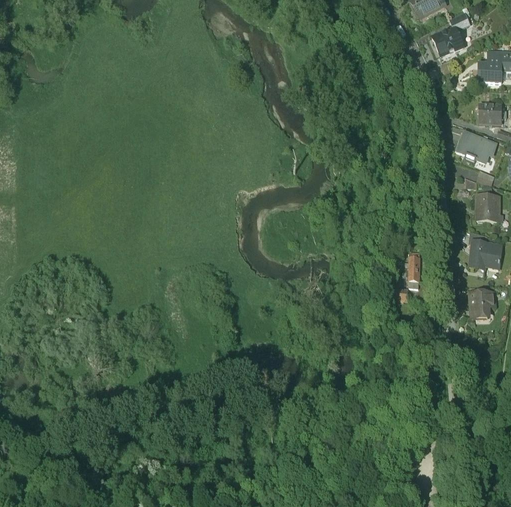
[(412,0),(410,1),(421,19),(446,5),(443,0),(412,0)]
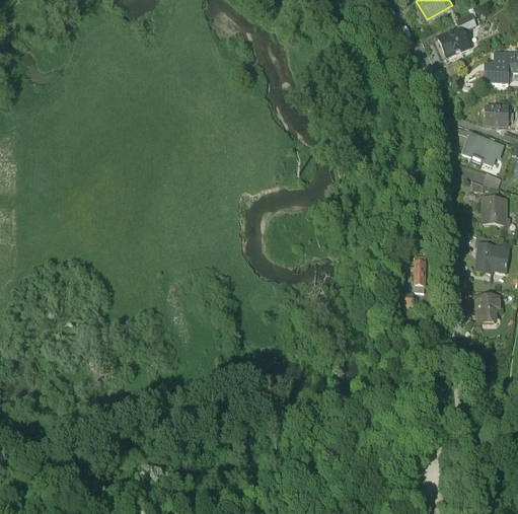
[(476,22),(472,13),(456,21),(460,29),(462,28),(462,29),(476,22)]
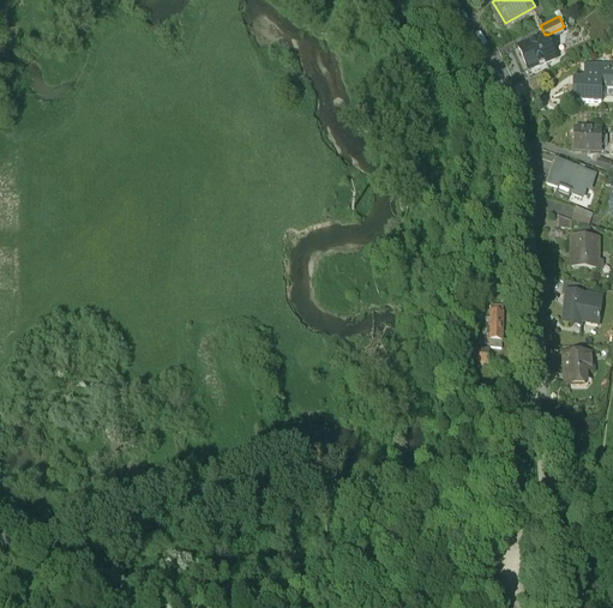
[(528,67),(529,67),(547,60),(557,55),(547,35),(547,34),(545,35),(538,38),(536,36),(530,38),(532,41),(520,46),(528,67)]
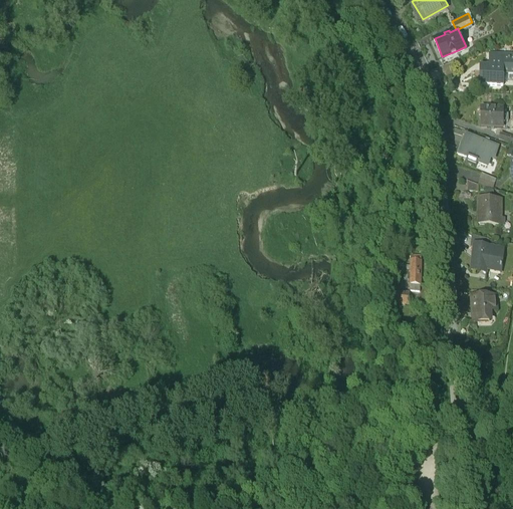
[(442,56),(441,56),(444,63),(453,59),(461,56),(458,50),(443,56),(442,56)]
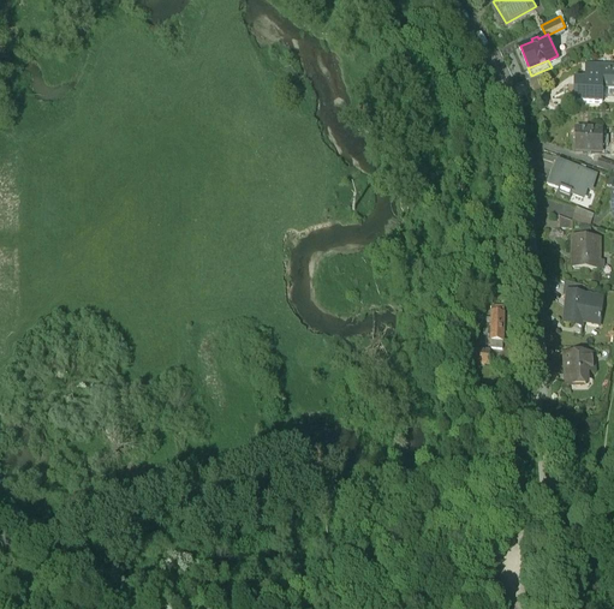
[(613,63),(588,63),(588,77),(577,77),(577,97),(602,97),(602,83),(613,83),(613,63)]
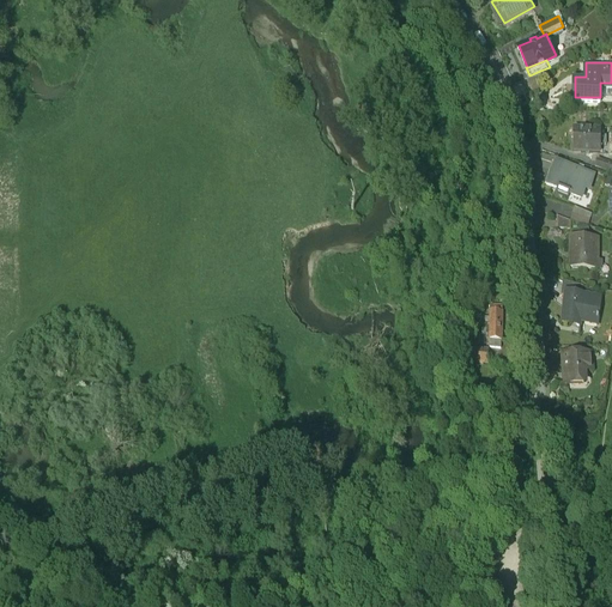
[(529,76),(527,76),(532,90),(545,85),(540,71),(529,76)]
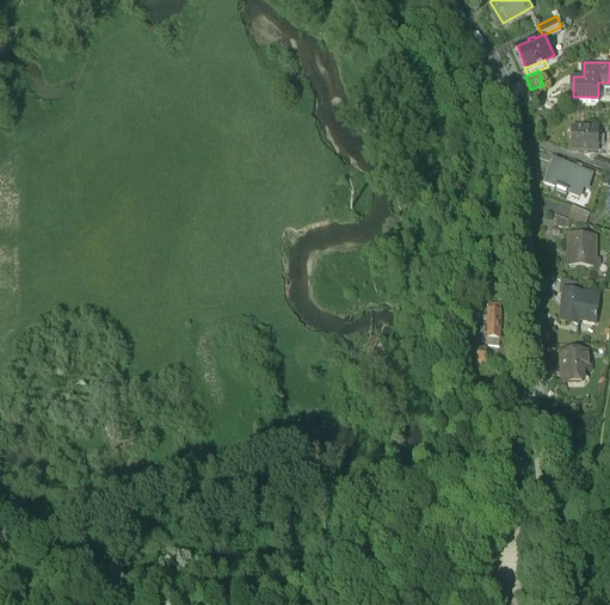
[(598,124),(573,124),(573,146),(599,146),(599,139),(604,139),(604,131),(599,131),(598,124)]
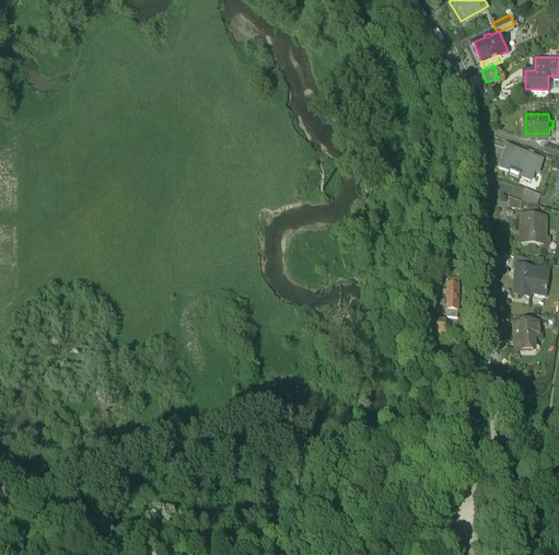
[(558,145),(547,141),(545,148),(558,152),(558,145)]
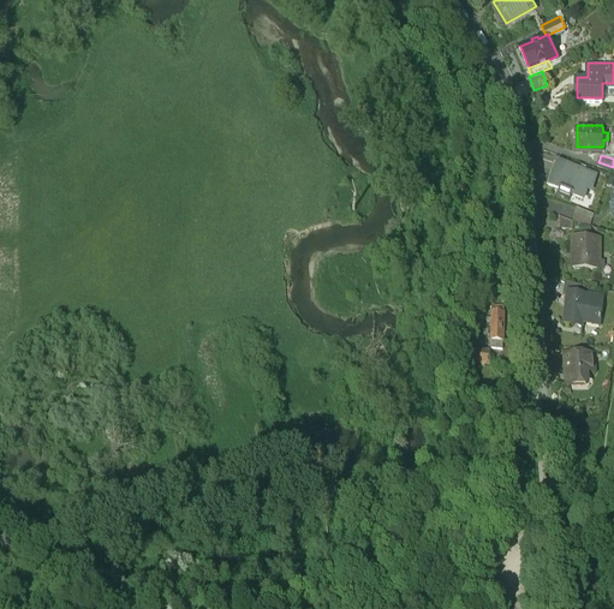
[(596,171),(555,157),(548,180),(561,185),(559,190),(572,193),(573,190),(584,193),(588,183),(591,184),(596,171)]
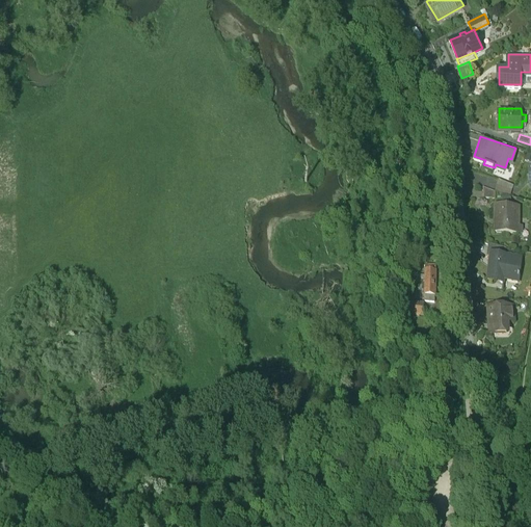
[(496,187),(484,183),(484,195),(496,195),(496,187)]
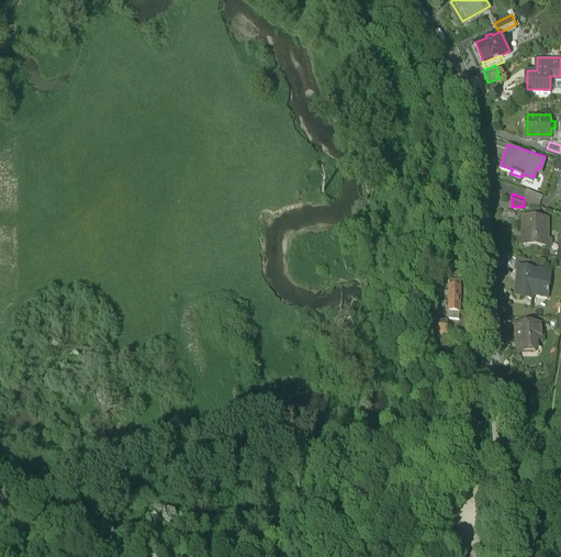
[(548,213),(524,213),(524,242),(548,242),(548,213)]
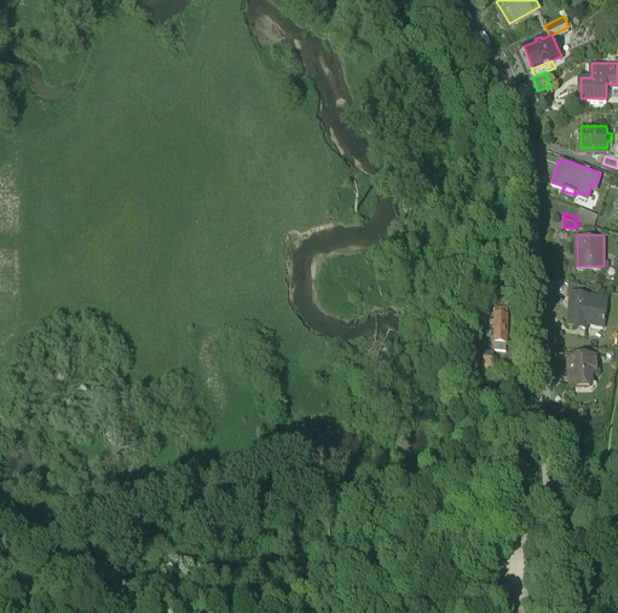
[(589,283),(569,278),(567,295),(571,295),(571,294),(587,295),(588,294),(589,294),(589,283)]
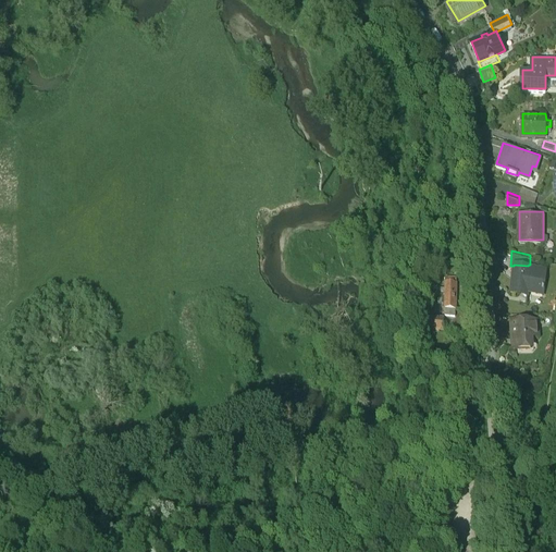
[(514,265),(514,266),(511,291),(529,292),(530,284),(544,285),(546,266),(530,265),(529,265),(528,266),(514,265)]
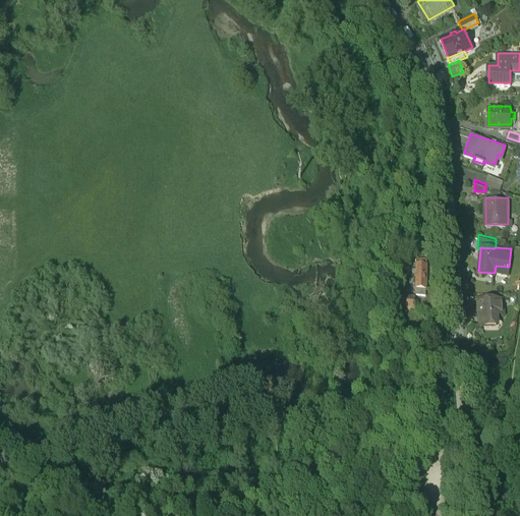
[(419,265),(417,265),(417,289),(427,290),(428,266),(424,265),(424,263),(419,263),(419,265)]
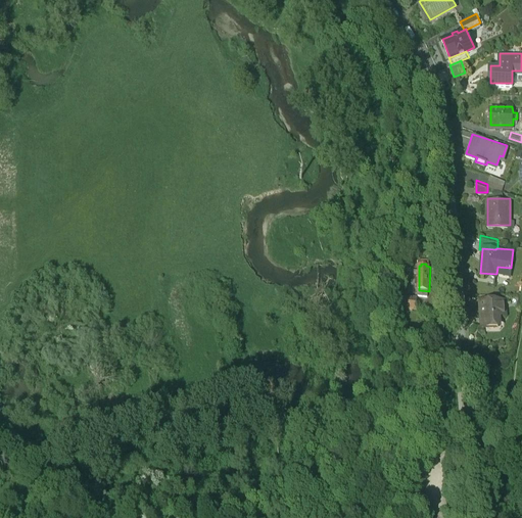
[(505,298),(481,300),(483,325),(496,324),(495,314),(506,313),(505,298)]
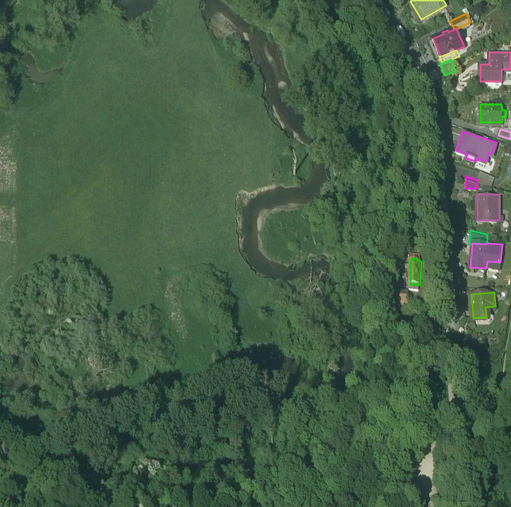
[(409,293),(397,293),(397,303),(408,304),(409,293)]
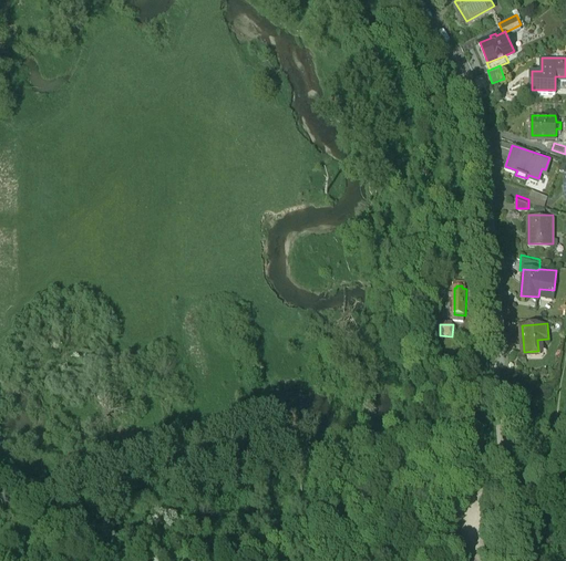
All buildings are outlined.
